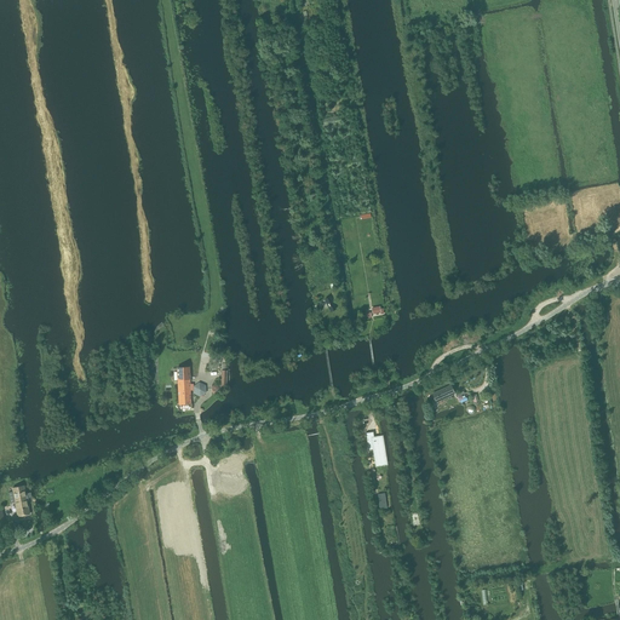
[(329,297),(325,299),(331,313),(336,310),(329,297)]
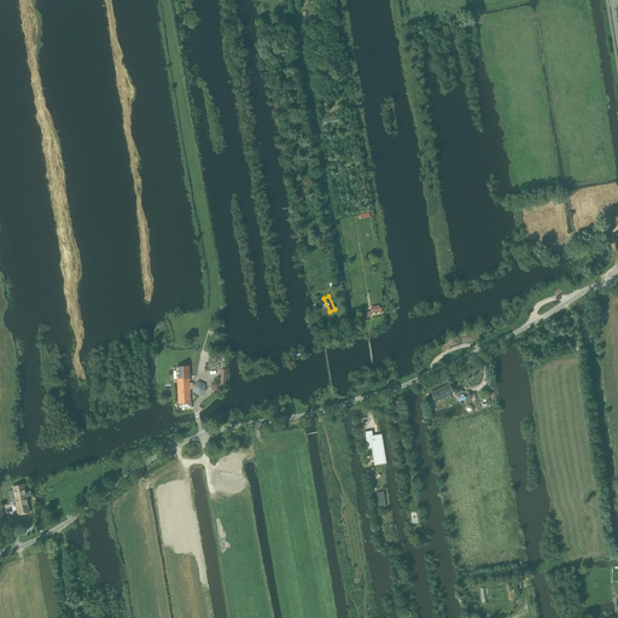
[(178,379),(179,404),(191,403),(190,378),(190,366),(176,366),(176,371),(176,379),(178,379)]
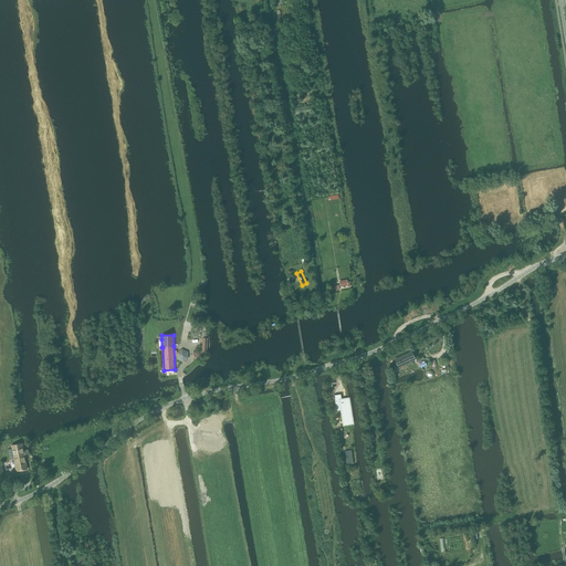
[(181,349),(177,353),(177,359),(182,363),(188,358),(188,352),(181,349)]
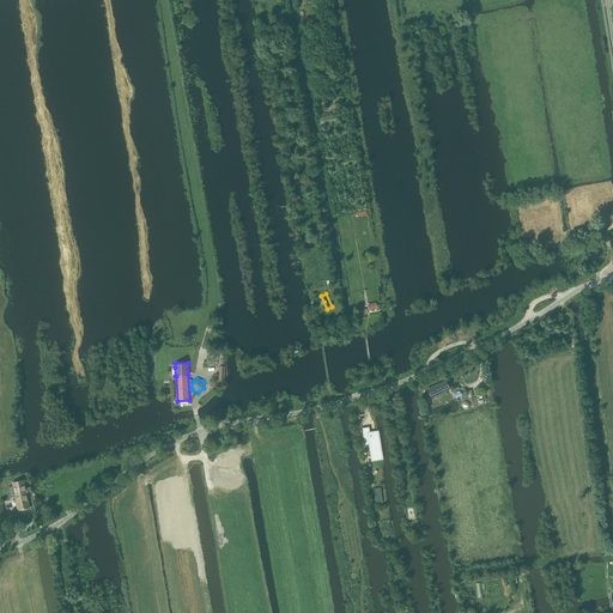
[(432,398),(450,389),(447,381),(428,389),(432,398)]
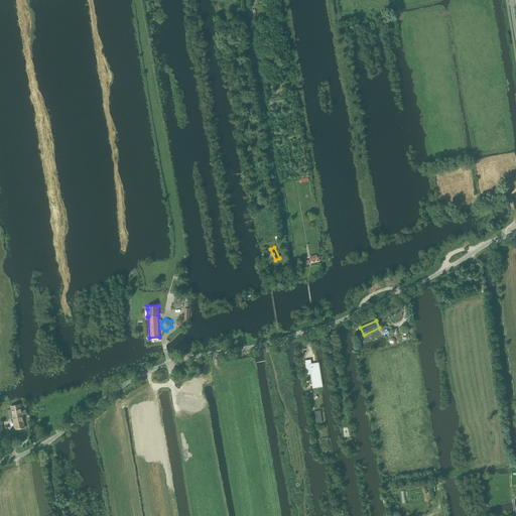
[(311,360),(304,361),(306,375),(311,374),(313,388),(318,387),(318,383),(321,382),(318,364),(312,364),(311,360)]
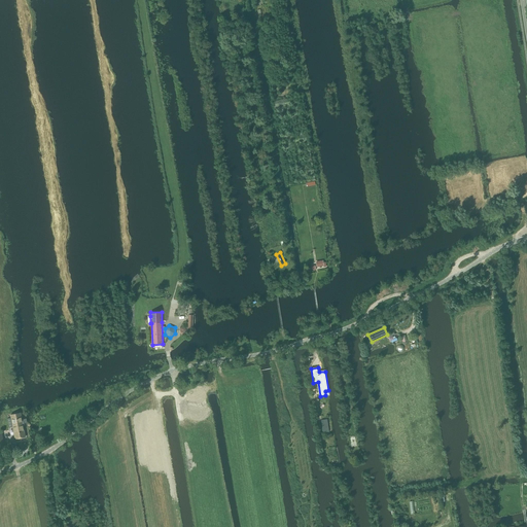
[(11,418),(7,419),(8,427),(13,427),(15,440),(25,437),(23,424),(27,423),(26,419),(22,420),(21,413),(10,415),(11,418)]
